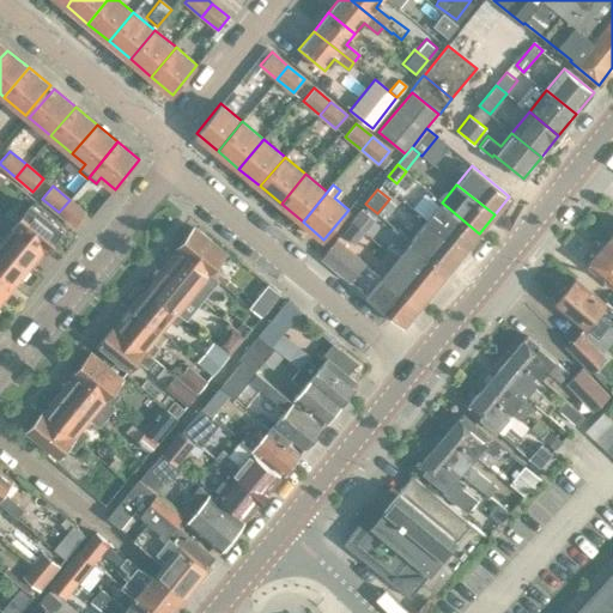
[(70,200),(59,212),(76,226),(86,213),(70,200)]
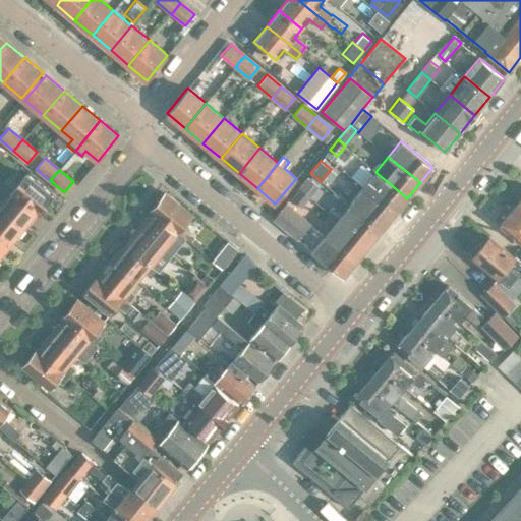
[(368,180),(362,187),(395,213),(407,198),(375,172),(368,180)]
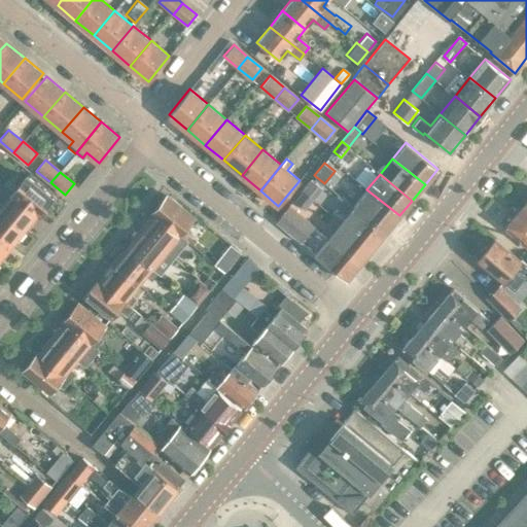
[(8,178),(2,185),(37,213),(38,214),(53,198),(26,175),(18,186),(8,178)]
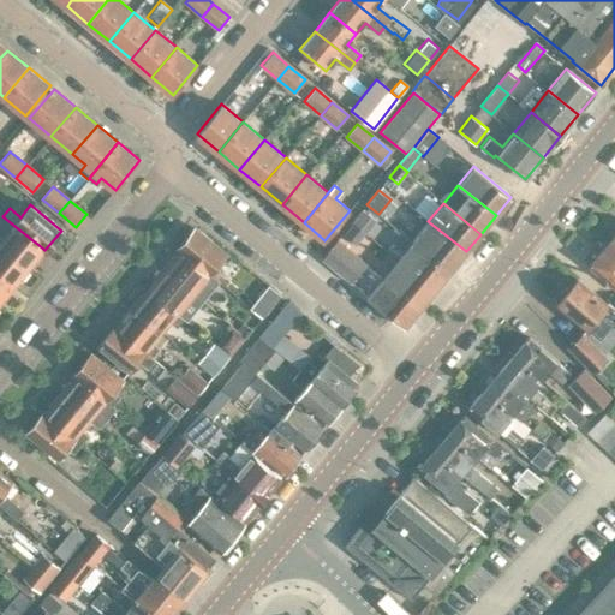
[(362,209),(352,221),(359,228),(370,215),(362,209)]
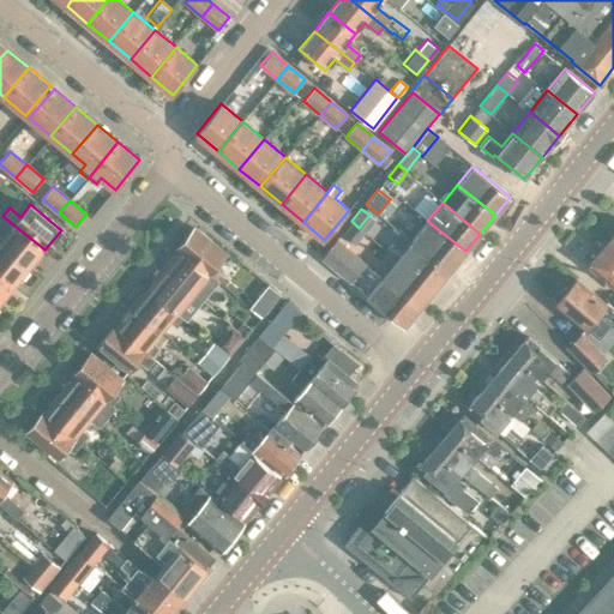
[(0,226),(7,233),(0,241),(0,245),(29,269),(42,254),(40,252),(43,248),(2,216),(0,218),(0,226)]
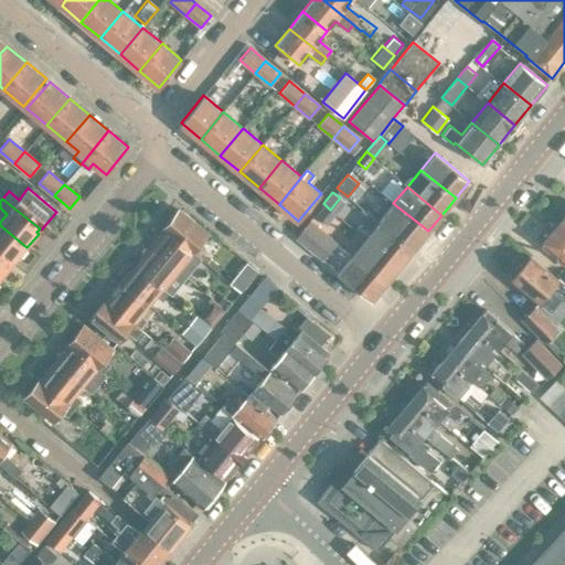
[(330,210),(323,203),(312,216),(323,225),(334,212),(330,210)]
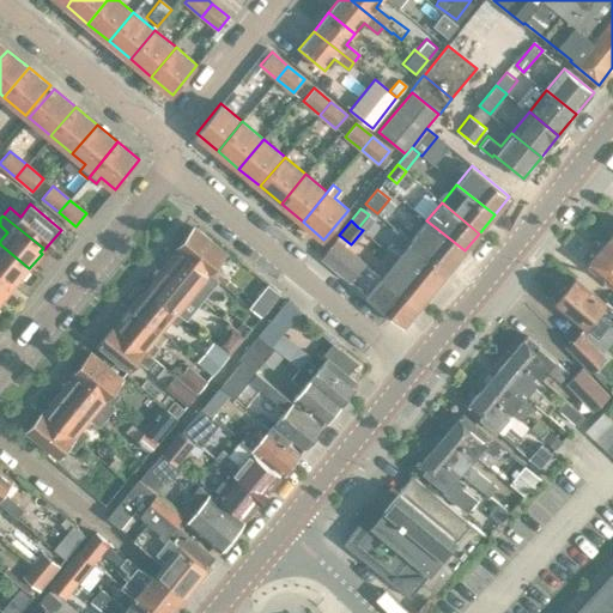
[(426,220),(410,241),(448,272),(465,250),(426,220)]
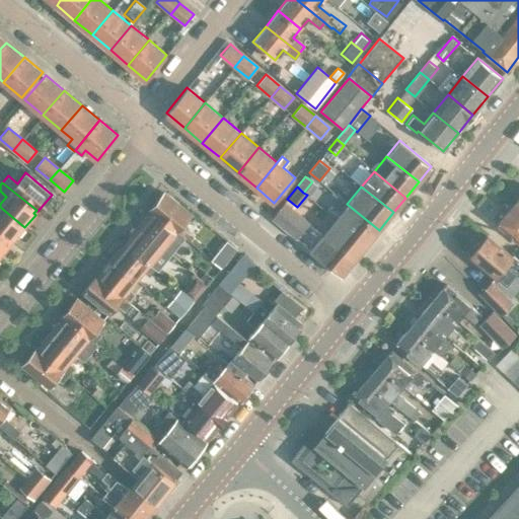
[(150,209),(152,211),(181,235),(189,226),(183,222),(191,214),(164,193),(150,209)]
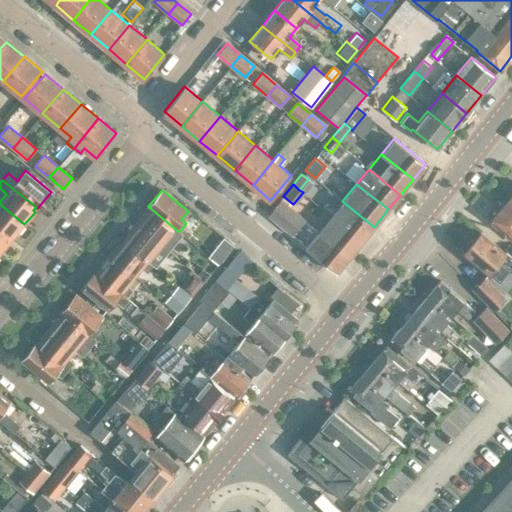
[(268,215),(292,235),(305,220),(280,199),(268,215)]
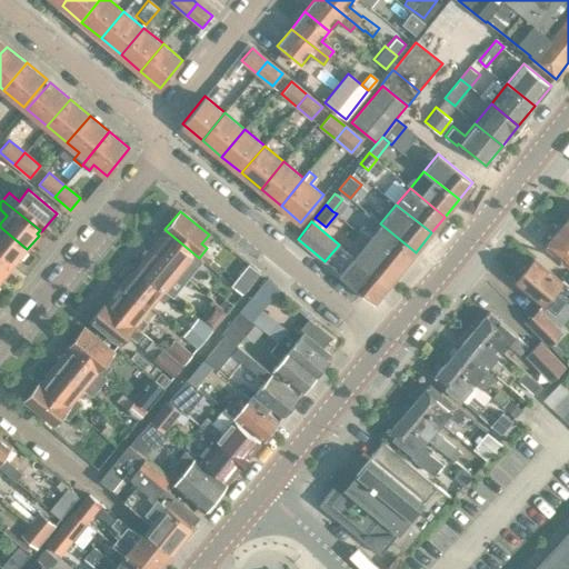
[(380,223),(367,240),(401,269),(416,252),(380,223)]
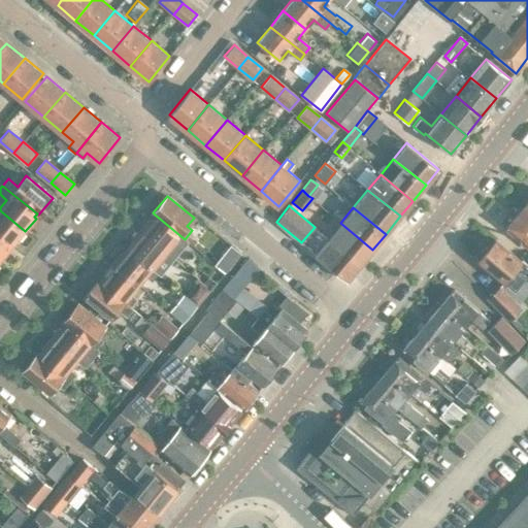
[(527,213),(521,208),(504,228),(527,246),(527,213)]
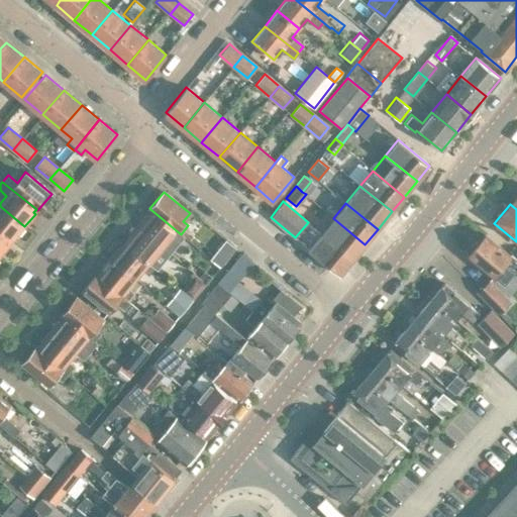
[(0,232),(10,241),(14,236),(15,237),(24,226),(0,206),(0,232)]
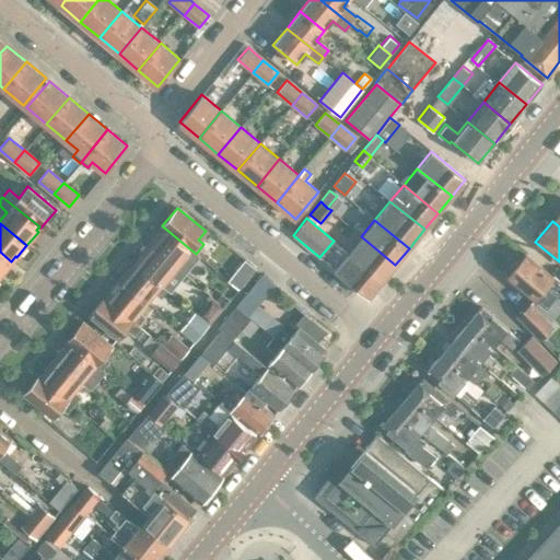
[(159,230),(148,243),(176,266),(184,257),(189,261),(196,254),(164,228),(161,231),(159,230)]
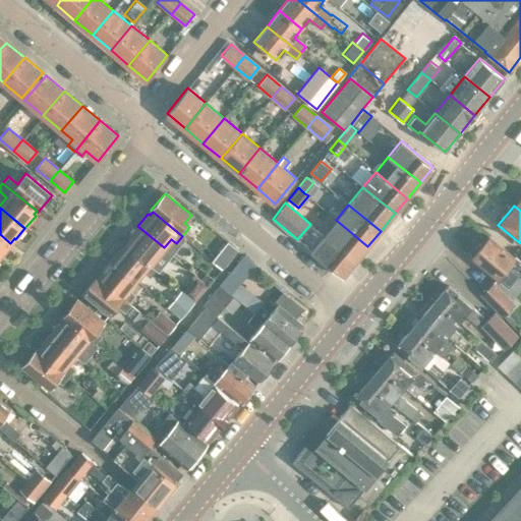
[(336,220),(324,235),(355,262),(367,246),(336,220)]
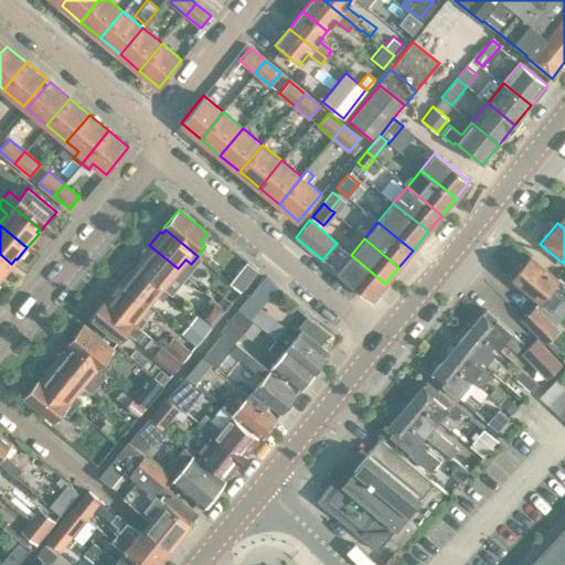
[(139,260),(136,265),(169,291),(172,294),(187,276),(178,268),(149,245),(138,259),(139,260)]
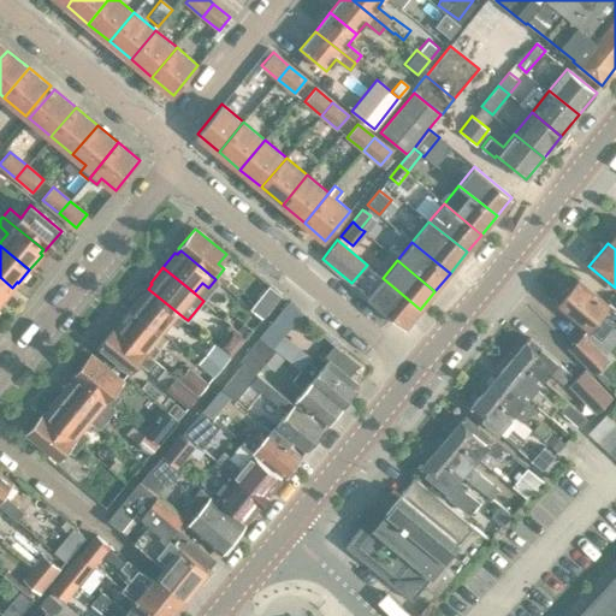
[(0,304),(11,291),(10,290),(12,288),(0,277),(0,304)]
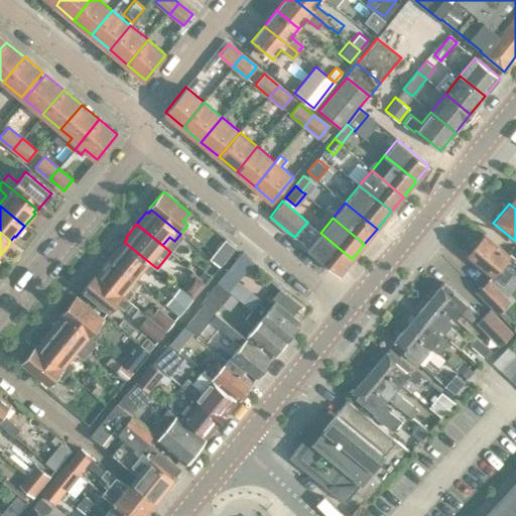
[(352,259),(320,233),(308,248),(340,274),(352,259)]
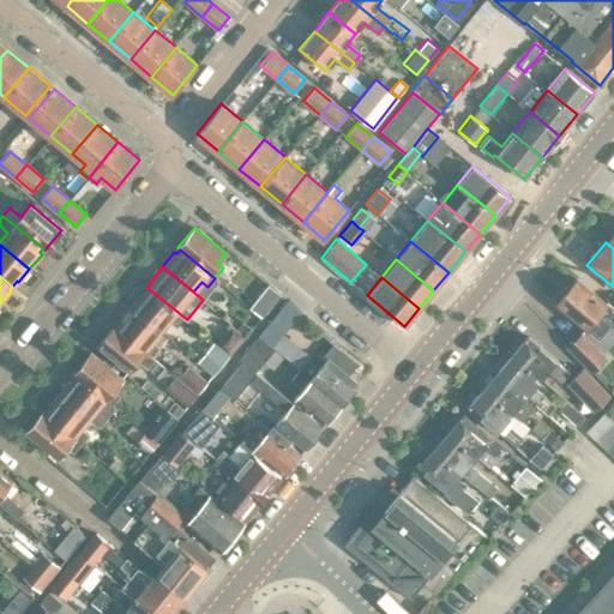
[(613,307),(607,301),(606,304),(576,278),(566,290),(563,290),(559,295),(559,299),(557,302),(597,337),(608,324),(613,329),(613,307)]
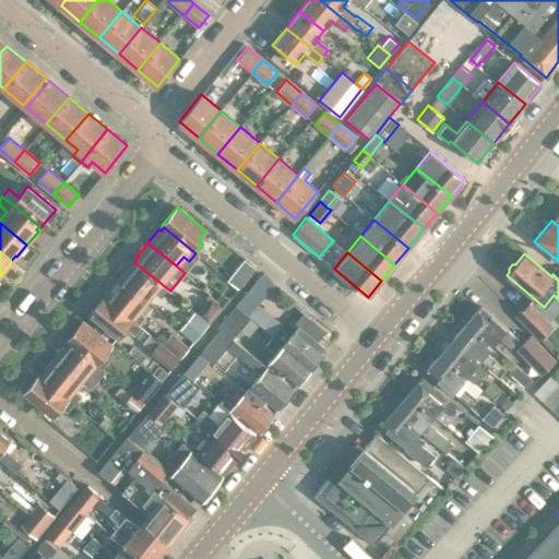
[(227,280),(230,283),(238,288),(254,268),(245,259),(227,280)]
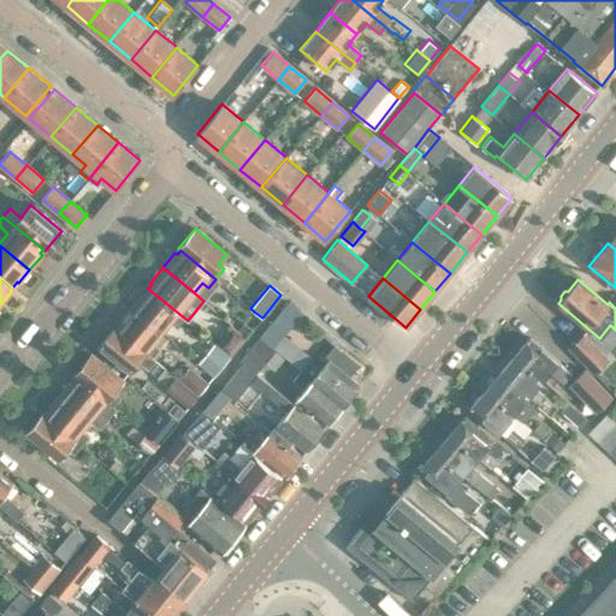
[(143,291),(130,307),(161,332),(170,323),(176,327),(184,318),(148,289),(144,292),(143,291)]
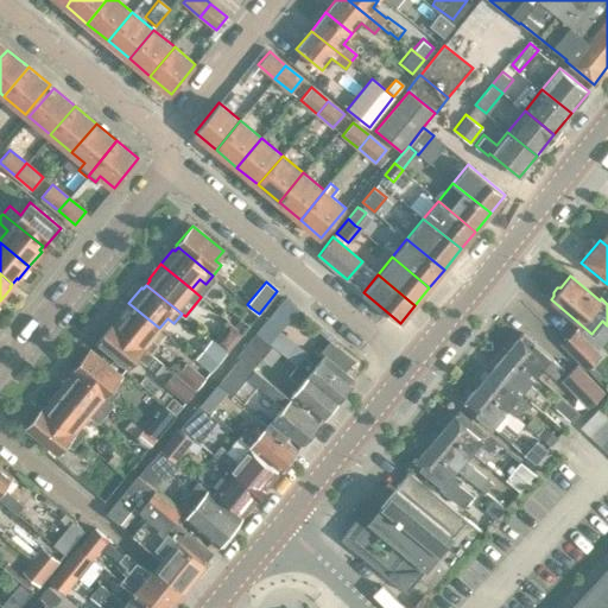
[(285,298),(257,333),(270,343),(298,309),(285,298)]
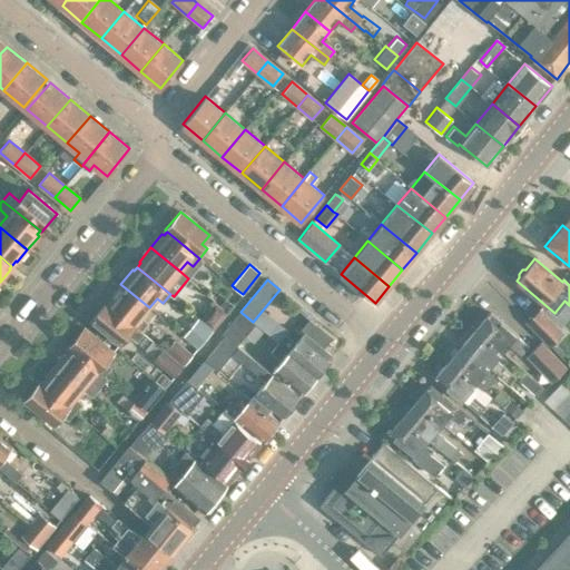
[(111,298),(108,303),(140,330),(148,321),(143,316),(149,307),(120,284),(109,297),(111,298)]
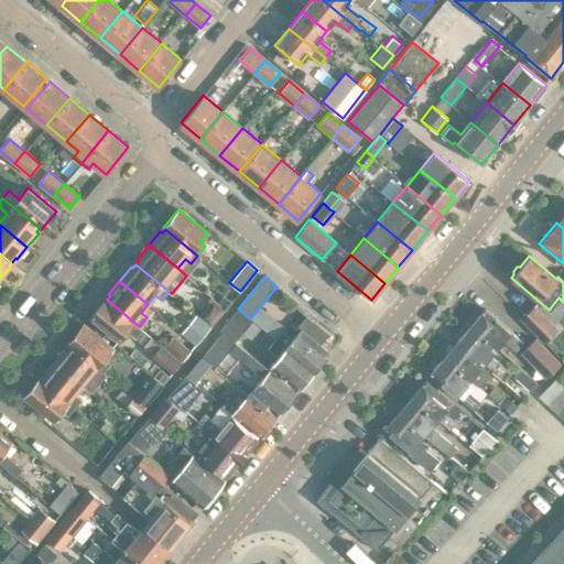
[(240,291),(232,285),(226,294),(232,300),(240,291)]
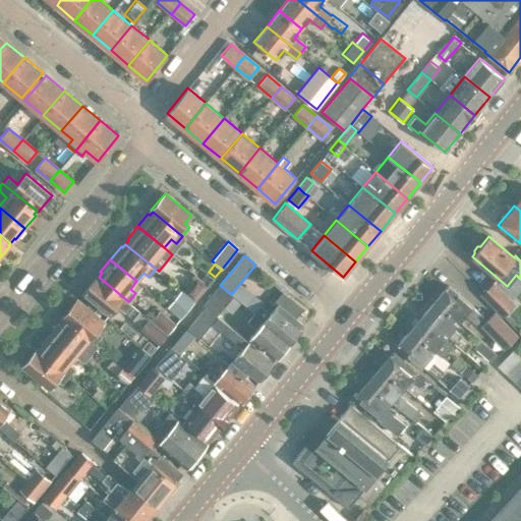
[(128,301),(99,277),(97,275),(82,292),(109,314),(117,304),(125,311),(132,304),(128,301)]
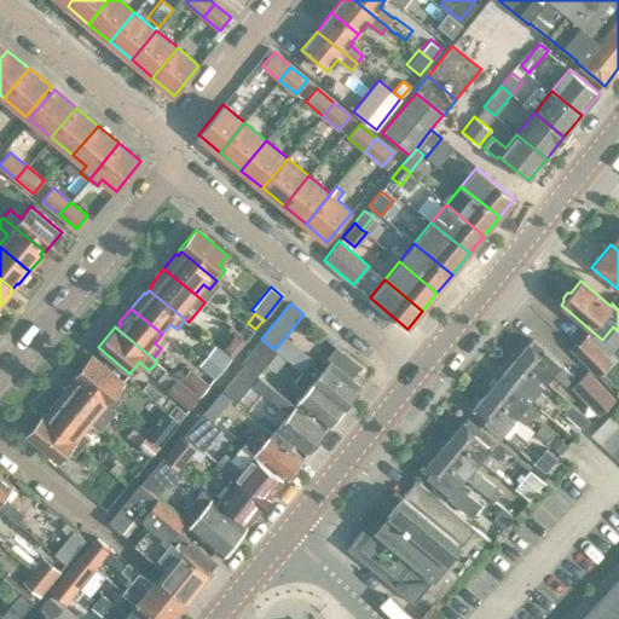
[(210,340),(213,342),(215,345),(217,346),(231,358),(248,339),(233,327),(221,341),(214,335),(210,340)]
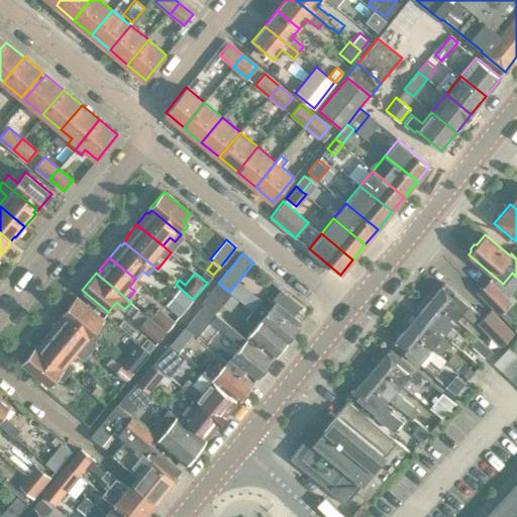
[(478,292),(498,313),(510,301),(489,280),(478,292)]
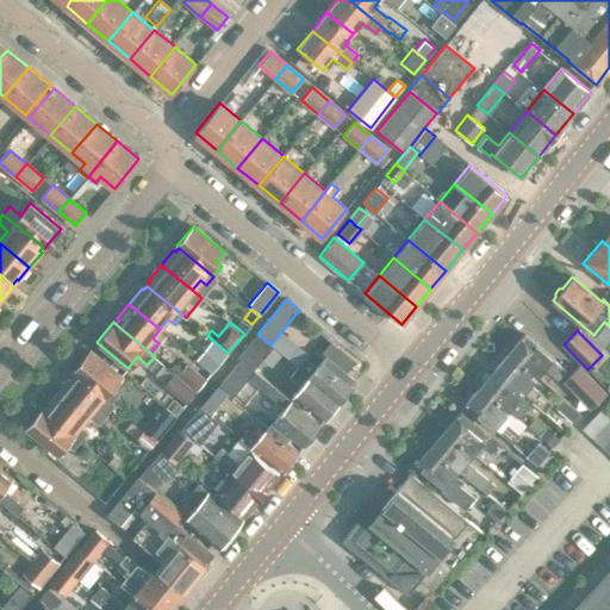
[(271,344),(257,334),(238,358),(251,367),(271,344)]
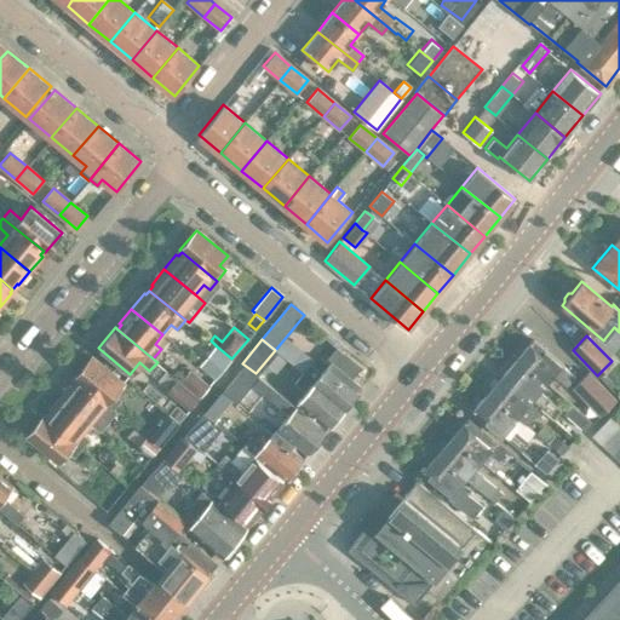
[(533,340),(518,359),(546,383),(554,374),(567,385),(575,375),(533,340)]
